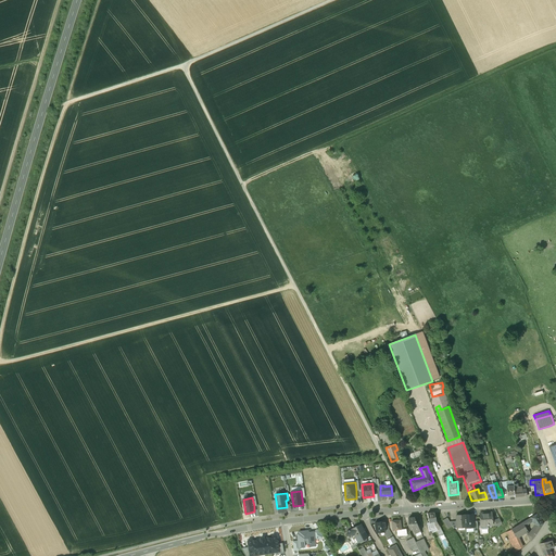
[(434,513),(427,514),(429,523),(432,522),(434,526),(437,529),(438,530),(441,528),(436,521),(434,513)]
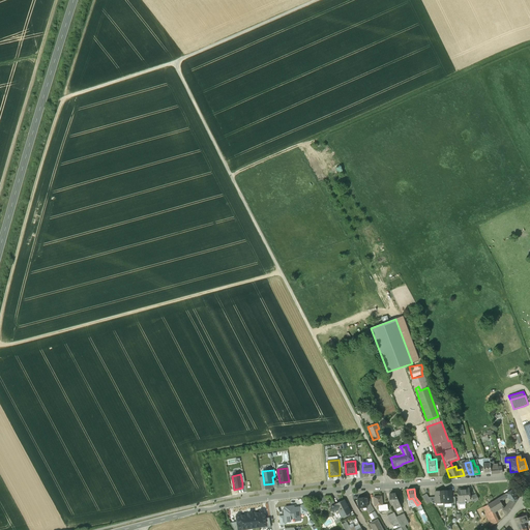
[(468,489),(458,490),(458,501),(465,500),(465,501),(469,501),(468,489)]
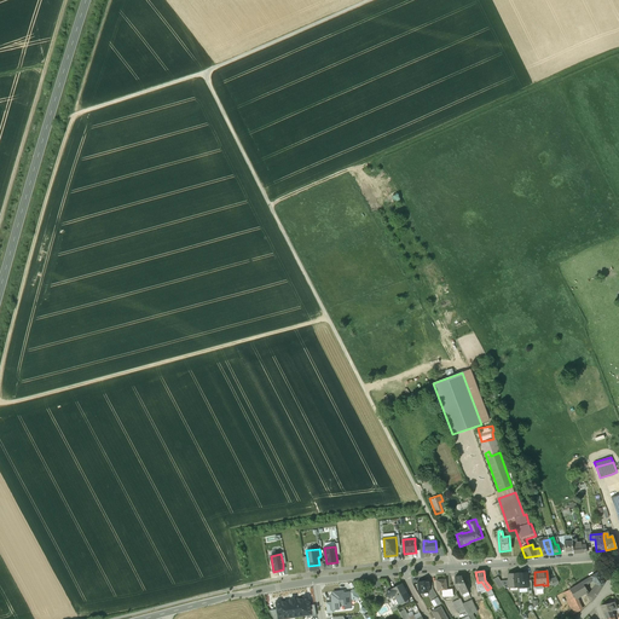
[(597,572),(590,577),(593,580),(595,584),(599,585),(602,586),(605,583),(597,572)]
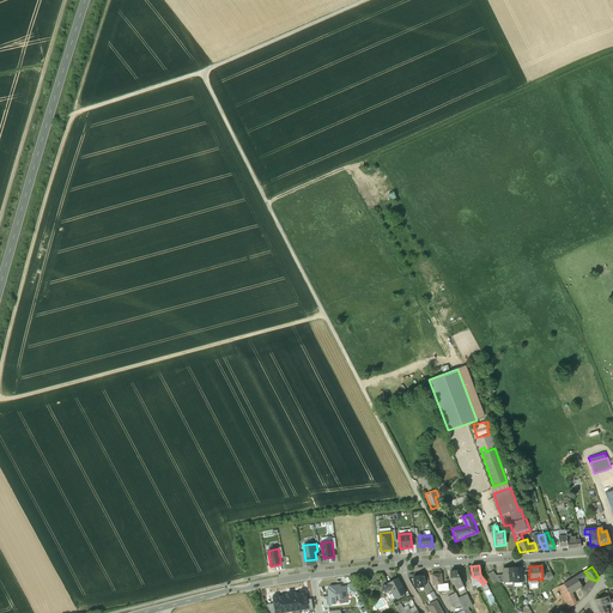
[(522,568),(513,569),(513,581),(513,582),(522,581),(522,575),(522,568)]
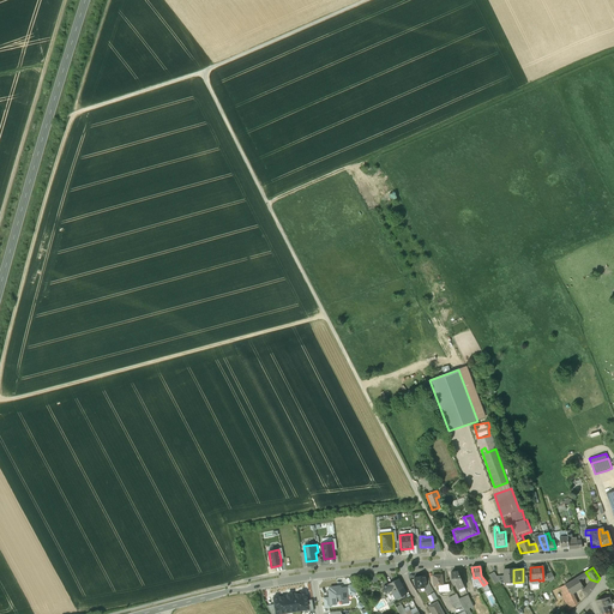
[(513,570),(504,571),(504,577),(505,583),(513,582),(513,570)]
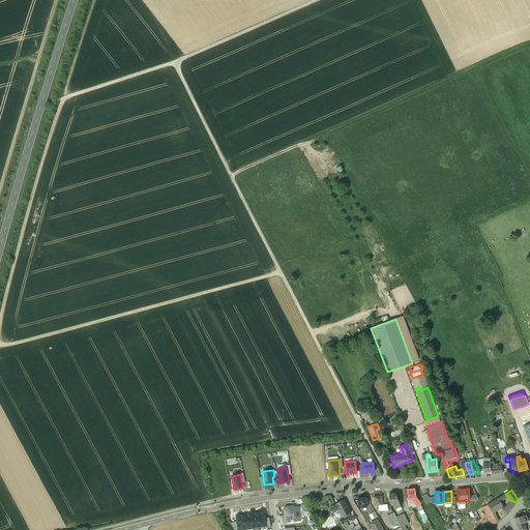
[(394,493),(389,494),(389,498),(390,498),(390,500),(390,501),(391,501),(394,507),(400,505),(396,498),(394,493)]
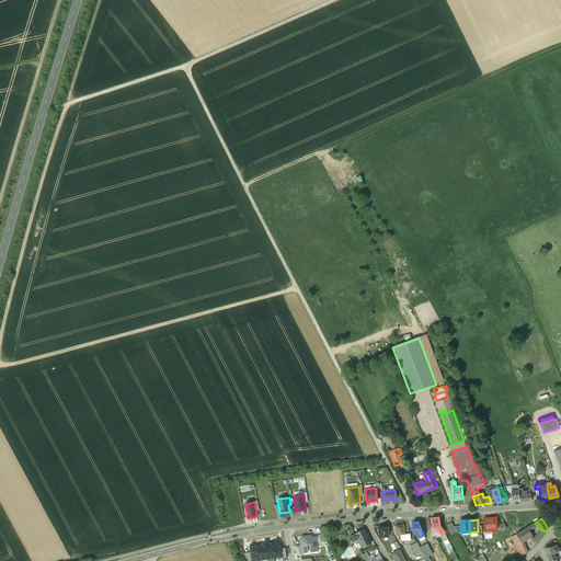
[(531,539),(534,537),(533,535),(529,530),(537,526),(535,523),(516,535),(521,542),(523,541),(530,537),(531,539)]
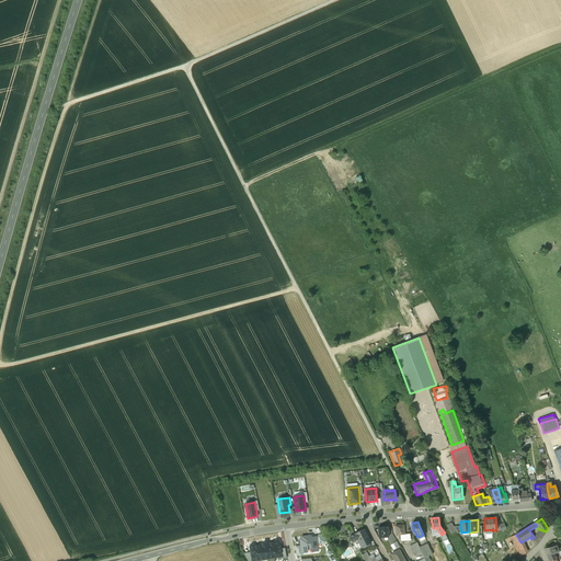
[(403,525),(396,526),(396,535),(397,536),(400,535),(401,542),(411,542),(410,534),(404,535),(403,525)]
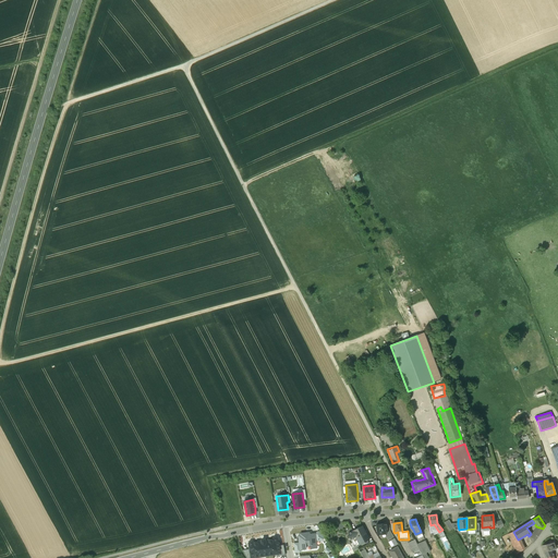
[(386,524),(376,524),(377,534),(386,534),(385,530),(387,530),(386,524)]
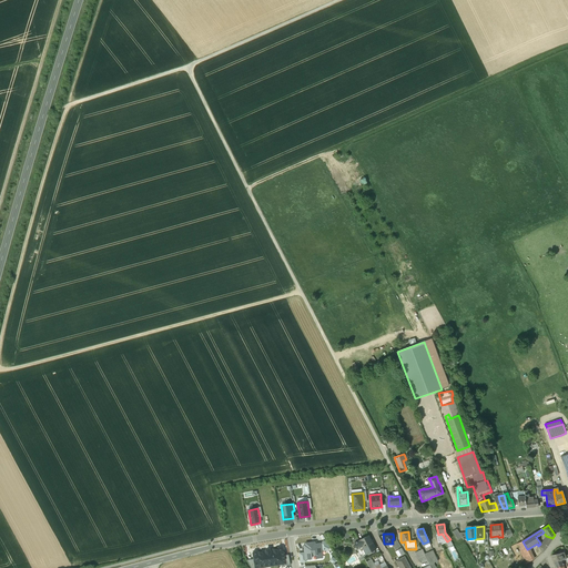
[(438,535),(436,535),(438,544),(446,540),(444,537),(442,534),(438,535)]
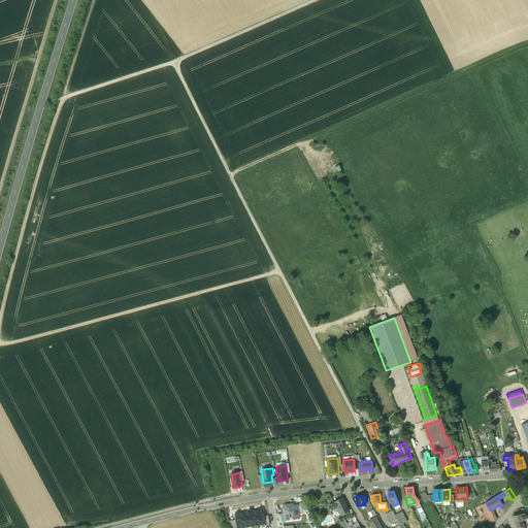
[(344,502),(342,498),(333,502),(334,503),(335,502),(337,507),(336,507),(340,516),(349,510),(344,503),(344,502)]
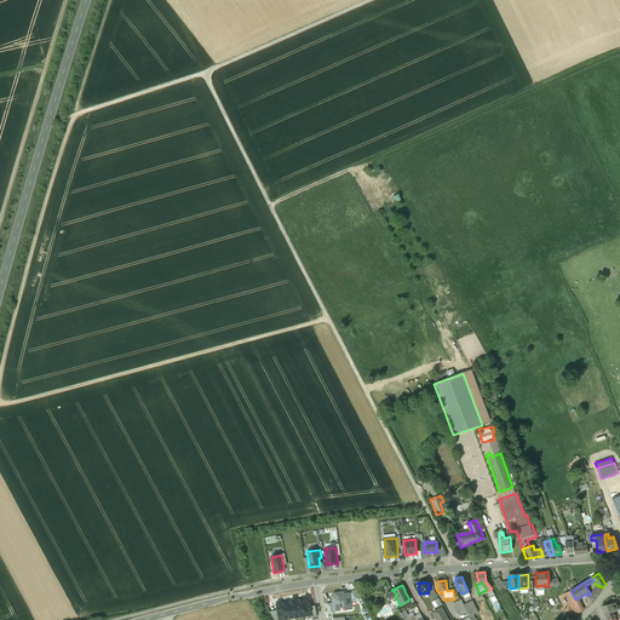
[(590,593),(587,596),(592,603),(597,597),(600,593),(603,587),(600,586),(596,585),(590,593)]
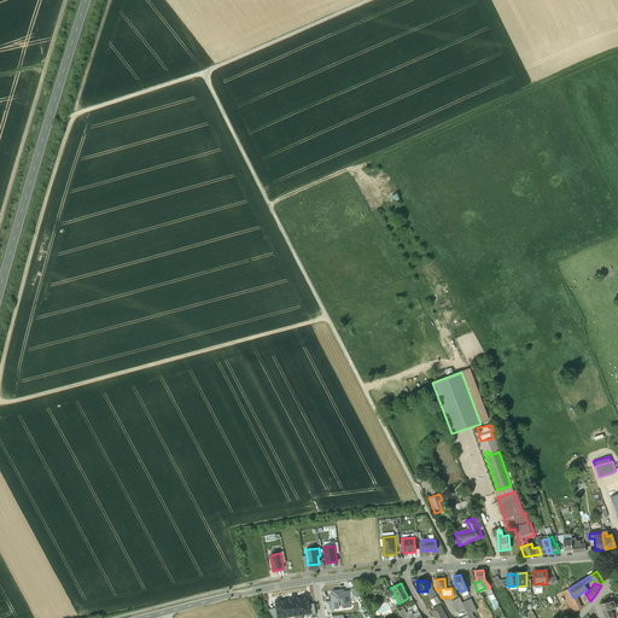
[(349,596),(349,600),(360,599),(355,589),(351,589),(348,592),(348,596),(349,596)]
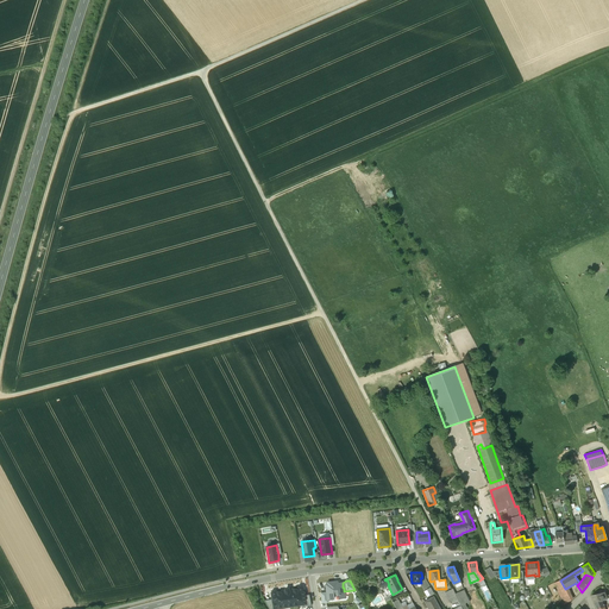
[(560,581),(554,583),(564,604),(572,600),(567,588),(565,589),(560,581)]
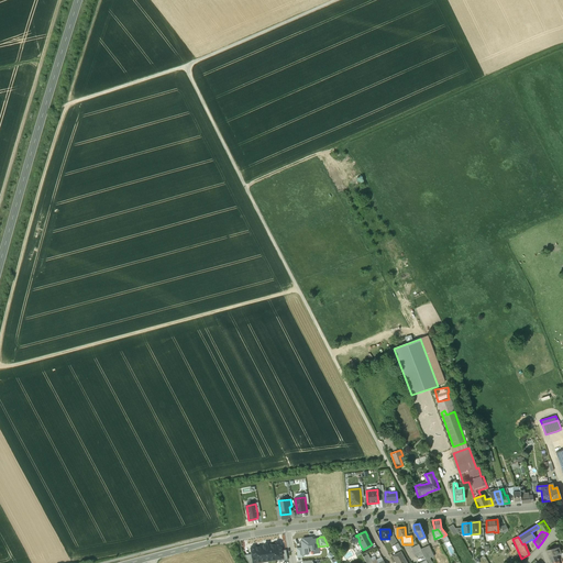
[(302,548),(302,554),(308,554),(308,551),(313,550),(313,553),(319,553),(318,547),(318,543),(317,543),(317,539),(311,540),(311,538),(302,539),(302,541),(301,541),(302,548)]
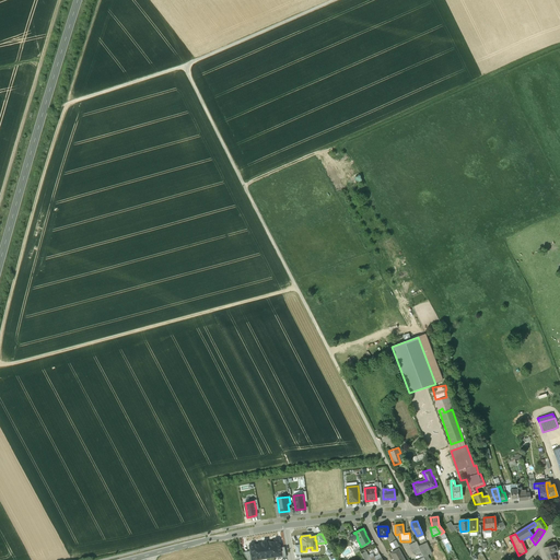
[(273,541),(254,546),(254,545),(253,544),(251,544),(249,546),(251,551),(252,559),(254,559),(280,556),(281,556),(280,548),(278,540),(277,539),(275,540),(273,541)]
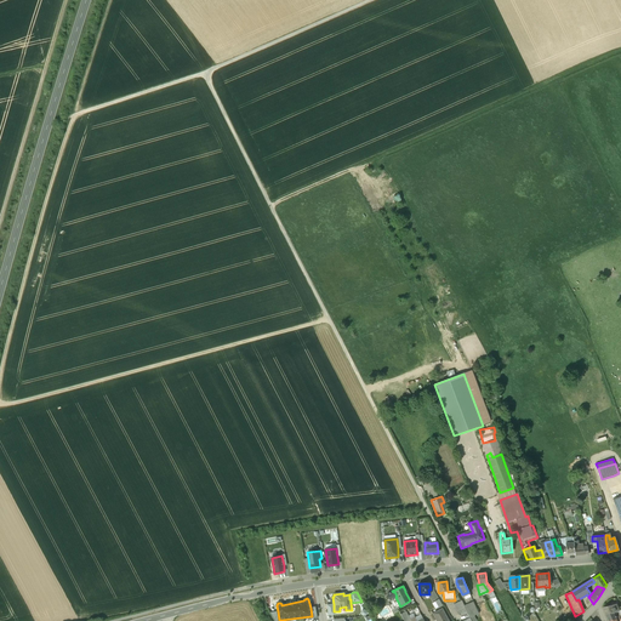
[(462,600),(454,604),(459,615),(466,610),(463,605),(462,600)]
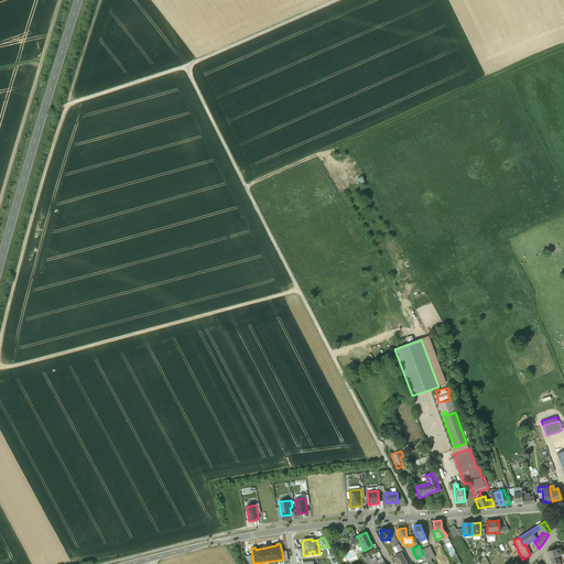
[(426,548),(421,550),(423,554),(426,561),(431,560),(429,555),(431,555),(426,548)]
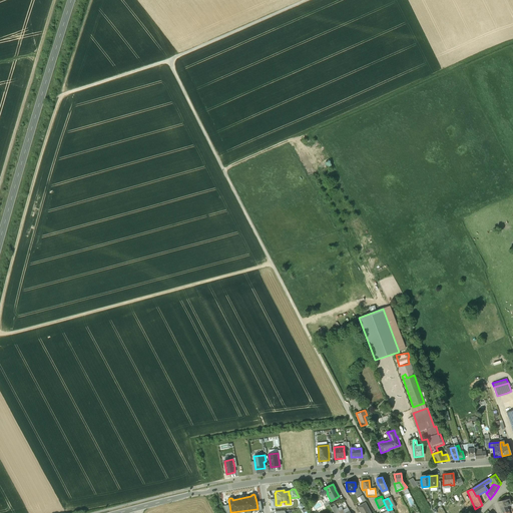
[(505,501),(498,502),(500,508),(506,506),(507,506),(510,505),(509,500),(507,500),(507,498),(505,499),(505,501)]
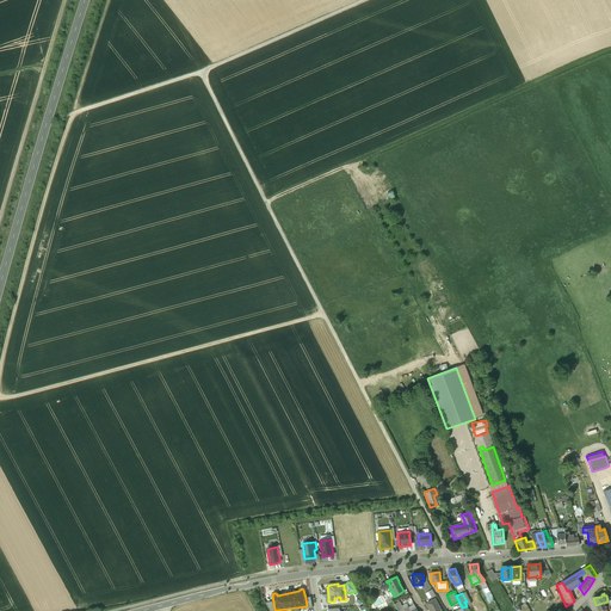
[(439,609),(434,599),(426,604),(429,610),(442,610),(440,609),(439,609)]
